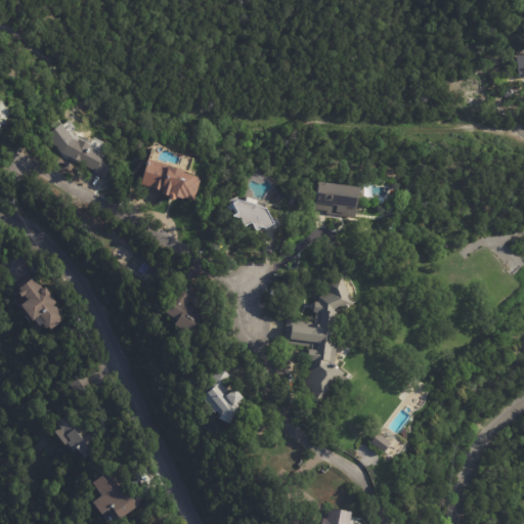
[(523,54),(514,56),(517,78),(523,77),(523,54)]
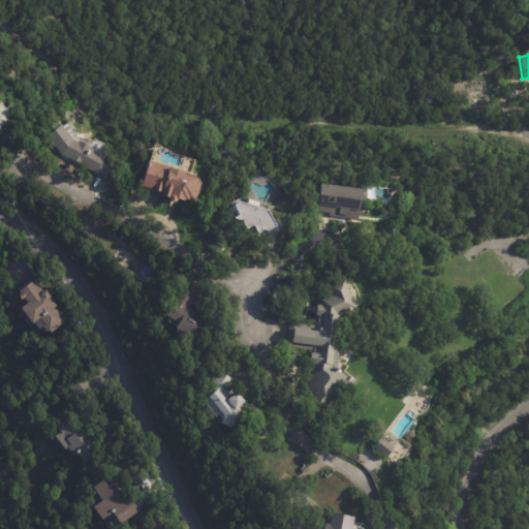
[(0,102),(5,105),(9,111),(11,115),(5,122),(6,124),(6,126),(5,129),(3,130),(0,131),(0,102)]
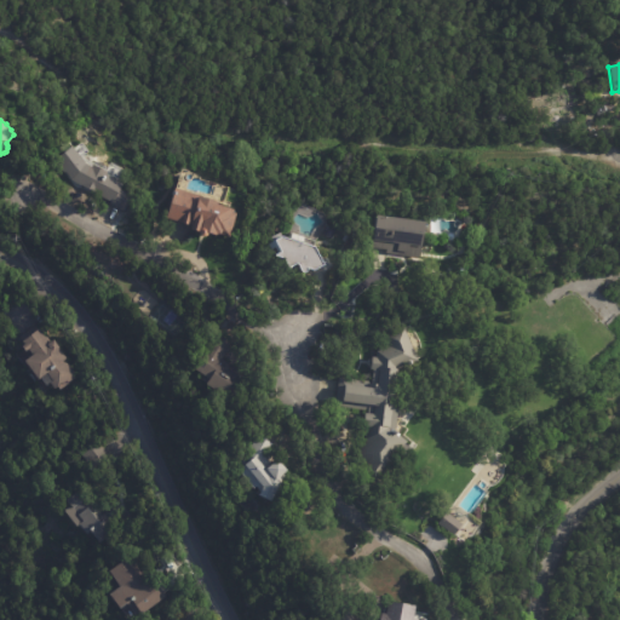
[(76,148),(89,162),(92,165),(93,162),(112,172),(110,174),(128,185),(125,193),(126,197),(124,202),(119,202),(116,206),(73,182),(70,181),(56,162),(75,145),(76,148)]
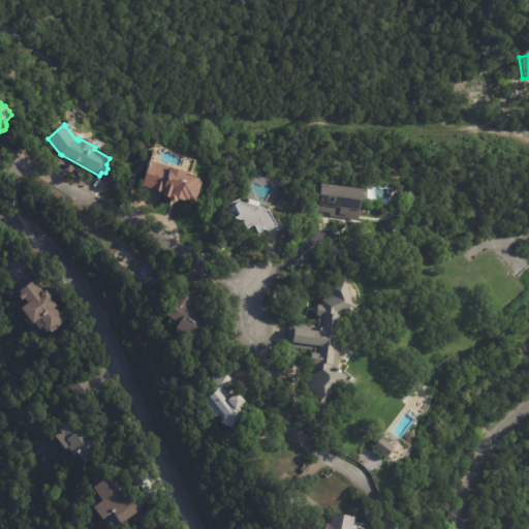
[(152,161),(188,173),(187,175),(198,178),(198,179),(200,179),(199,182),(203,182),(196,203),(187,199),(186,201),(180,199),(179,201),(175,203),(173,200),(173,198),(164,196),(165,193),(143,187),(151,161),(152,161)]
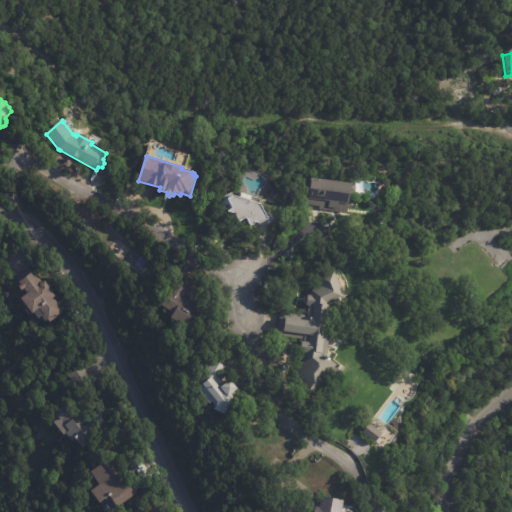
[(350,184),(346,214),(317,210),(317,207),(307,205),(311,178),(350,184)]
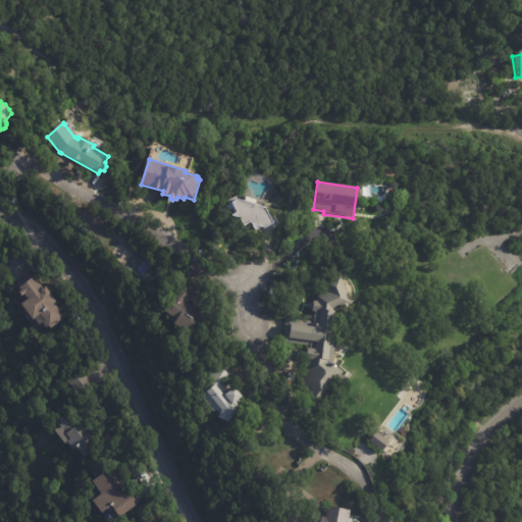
[(245,199),(264,205),(271,220),(263,224),(257,222),(257,225),(253,227),(249,218),(242,222),(238,214),(229,212),(232,210),(227,201),(237,197),(245,199)]
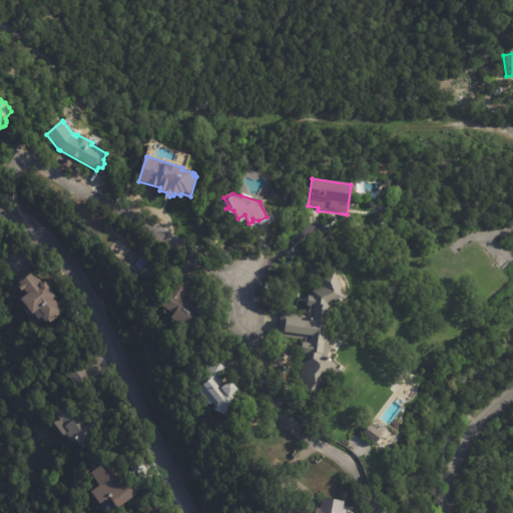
[(334,272),(346,299),(342,301),(343,302),(339,304),(338,302),(325,307),(323,328),(331,329),(328,358),(331,361),(337,366),(310,402),(299,393),(305,386),(295,378),(304,367),(301,365),(303,353),(301,353),(303,343),(304,343),(305,340),(278,337),(280,313),(308,317),(309,307),(307,307),(308,296),(311,296),(311,291),(321,287),(318,279),(334,271),(334,272)]
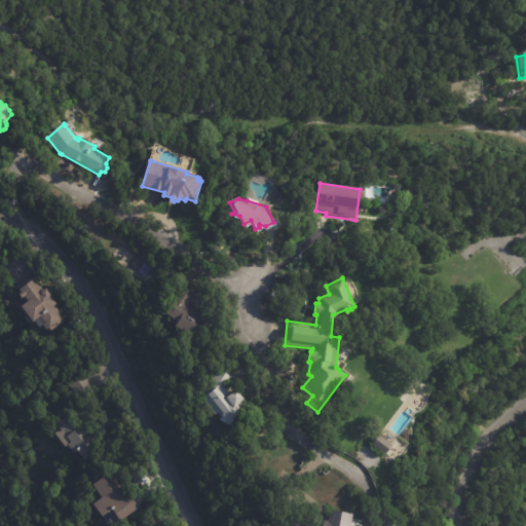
[(304,279),(302,295),(285,293),(287,278),(304,279)]
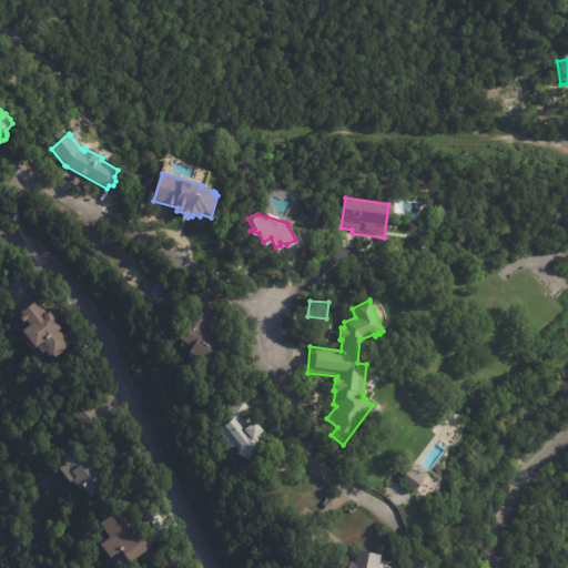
[(49,355),(47,353),(50,351),(44,344),(37,350),(24,333),(31,327),(28,322),(24,324),(21,318),(23,317),(21,314),(37,303),(42,311),(43,310),(48,314),(50,312),(56,320),(54,320),(62,330),(59,332),(60,334),(61,333),(69,343),(67,344),(70,347),(56,358),(53,356),(51,358),(49,355)]
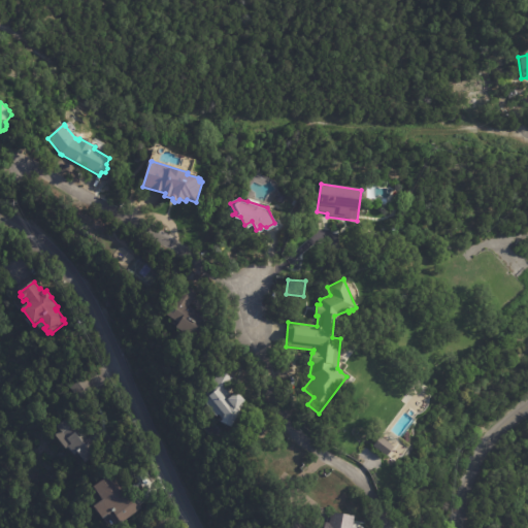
[(187,286),(198,293),(190,306),(212,321),(202,338),(195,334),(193,338),(177,329),(180,324),(166,315),(186,285),(187,286)]
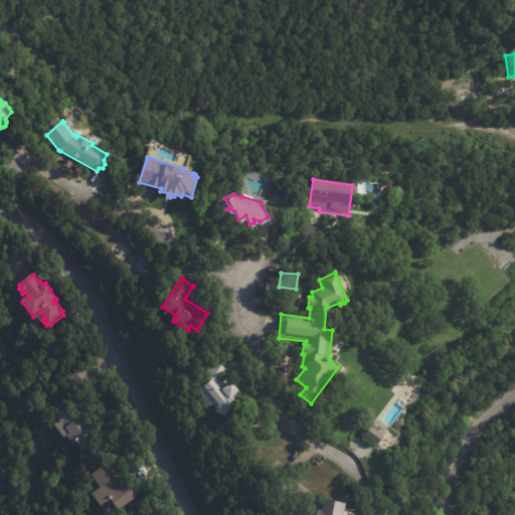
[(225,368),(227,370),(218,381),(225,389),(232,383),(240,392),(237,395),(237,396),(227,417),(216,413),(220,406),(218,404),(212,407),(199,392),(203,387),(201,386),(215,362),(225,368)]
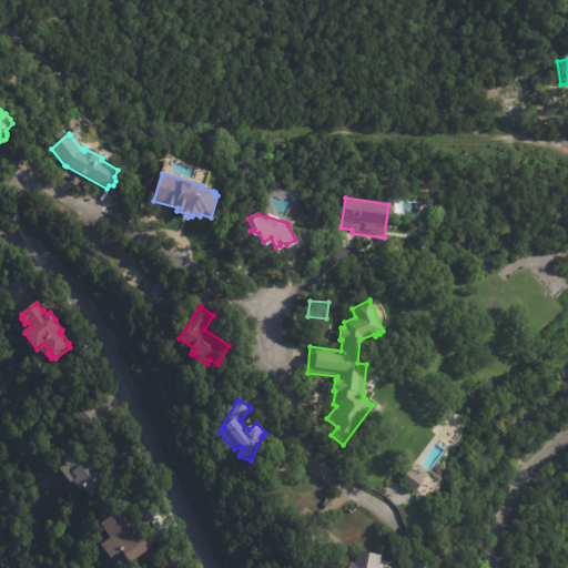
[(92,407),(100,417),(83,428),(73,414),(89,402),(92,407)]
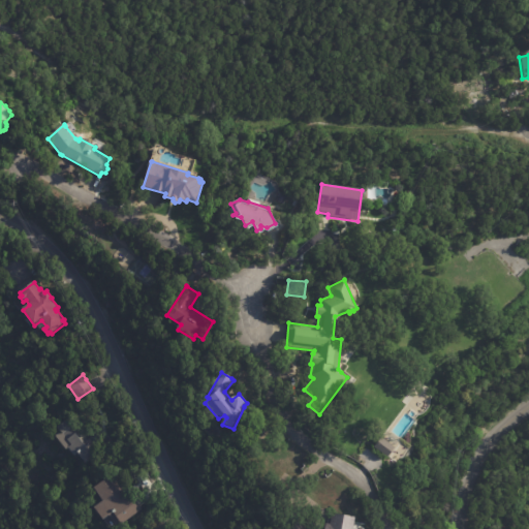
[(85,445),(87,447),(90,445),(98,455),(87,465),(79,456),(76,458),(69,449),(67,452),(56,438),(61,433),(58,429),(68,419),(73,426),(75,424),(89,439),(84,444),(85,445)]
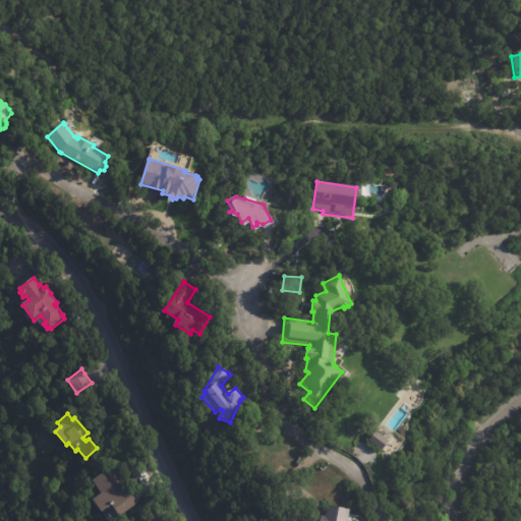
[(383,451),(369,441),(377,430),(390,442),(383,451)]
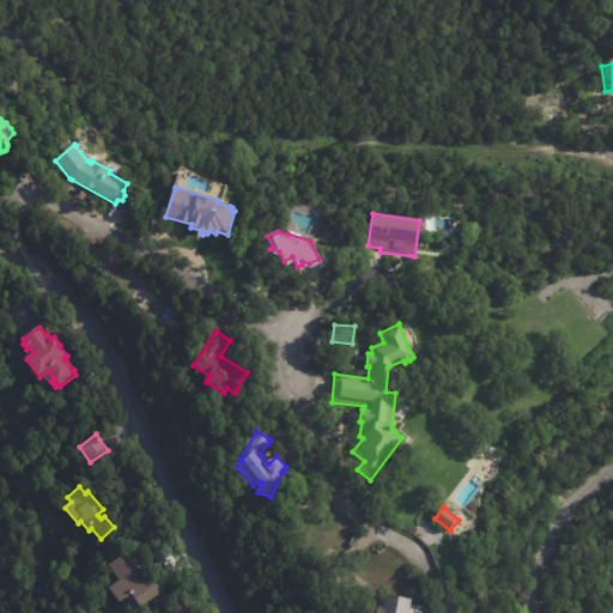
[(143,566),(150,577),(153,575),(167,593),(141,610),(140,608),(133,612),(125,612),(110,590),(121,583),(110,566),(132,551),(143,566)]
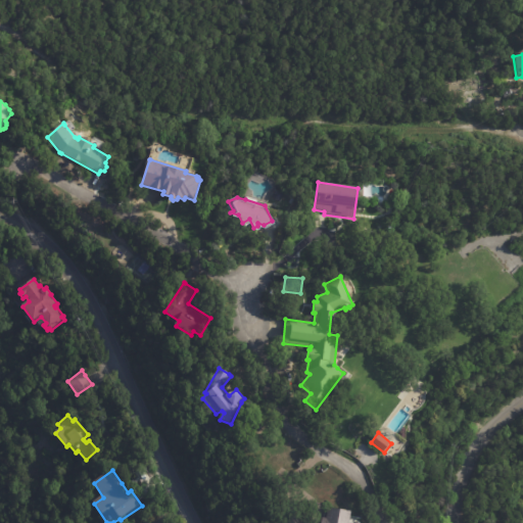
[(350,518),(349,522),(353,522),(322,522),(323,518),(327,519),(329,509),(351,513),(350,518)]
